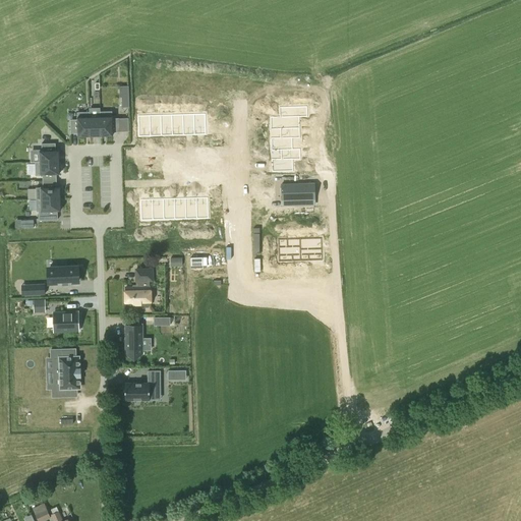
[(119,87),(119,98),(121,98),(128,97),(128,87),(119,87)]
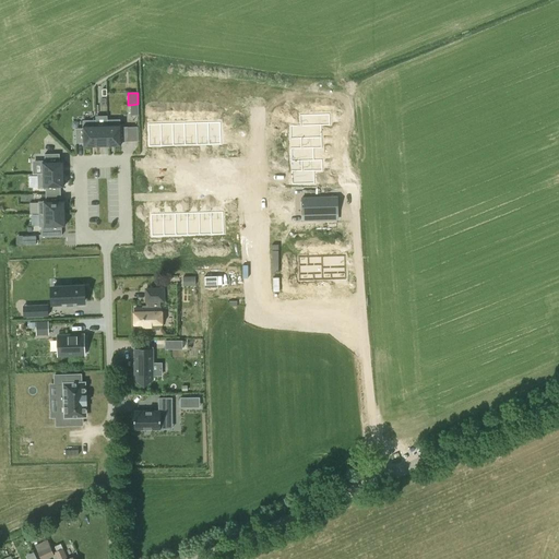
[(316,107),(299,108),(299,117),(299,127),(289,127),(290,140),(300,139),(312,139),(312,127),(320,126),(320,116),(316,116),(316,107)]
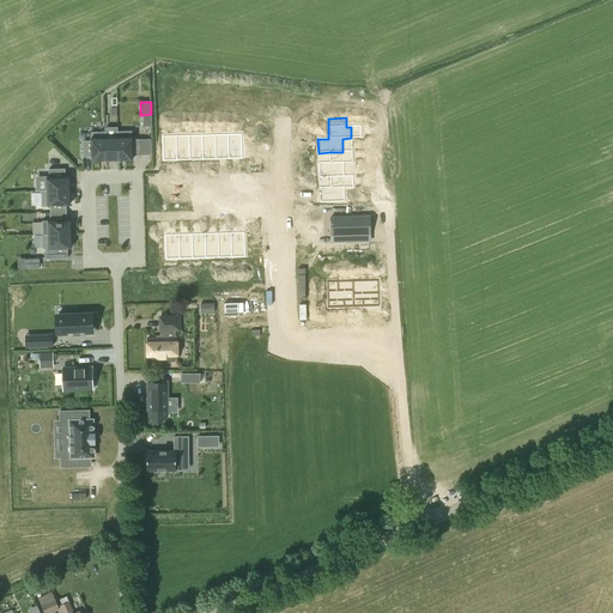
[(132,131),(117,132),(117,137),(119,161),(133,161),(133,156),(140,156),(140,139),(133,139),(133,137),(132,137),(132,131)]
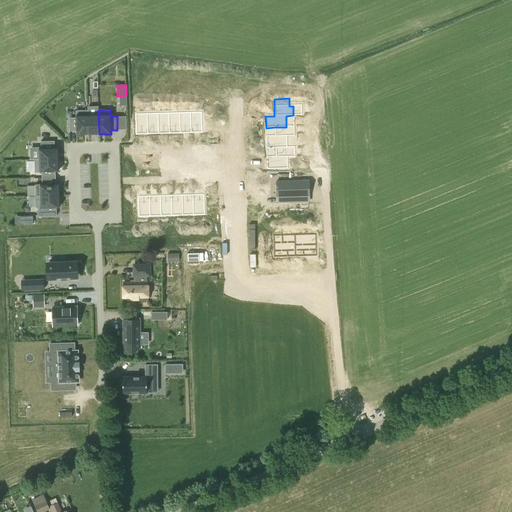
[(87,110),(76,110),(76,115),(75,115),(75,117),(69,118),(70,131),(76,131),(76,135),(88,134),(88,114),(87,110)]
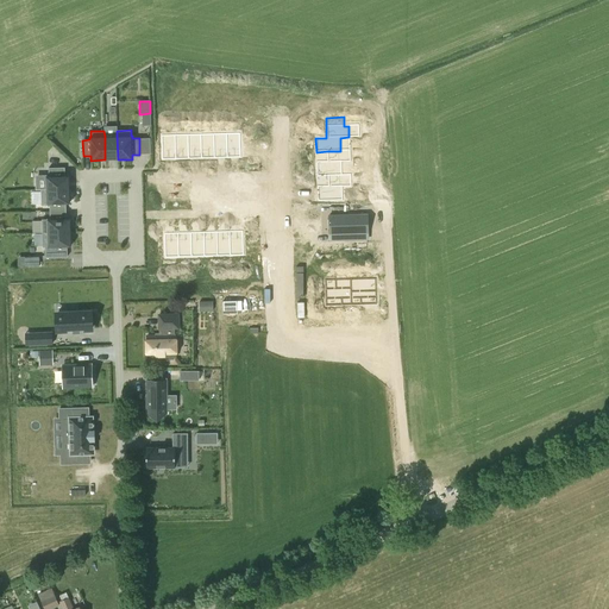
[(118,159),(117,136),(105,136),(105,159),(118,159)]
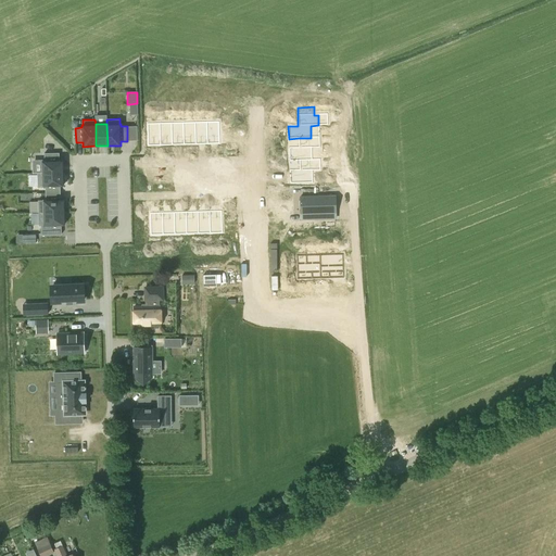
[(197,147),(209,146),(207,126),(197,127),(197,147)]
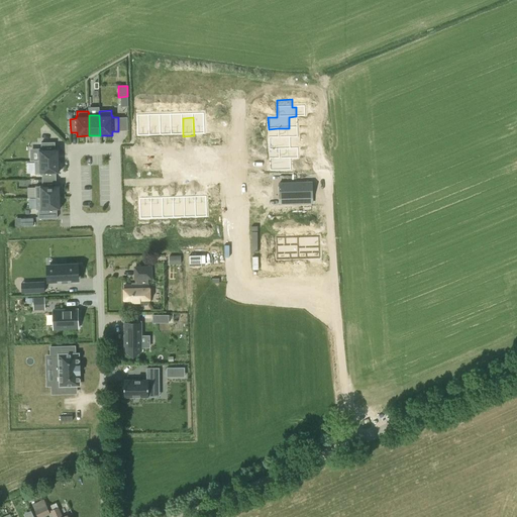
[(193,117),(194,135),(205,135),(205,117),(193,117)]
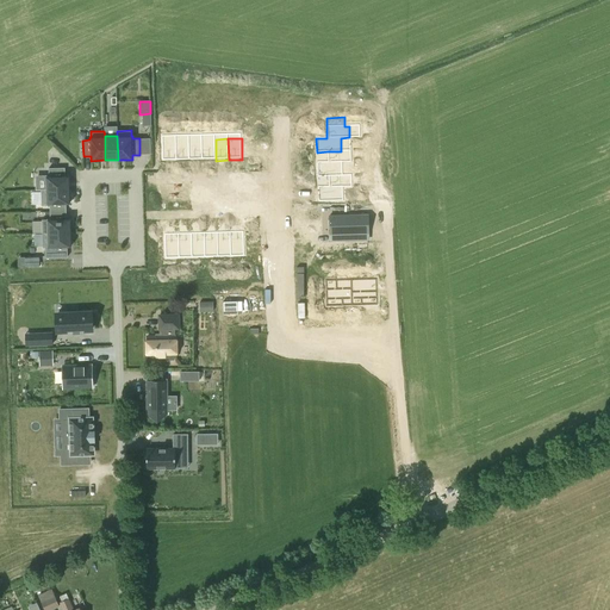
[(163,162),(176,161),(176,139),(163,139),(163,162)]
